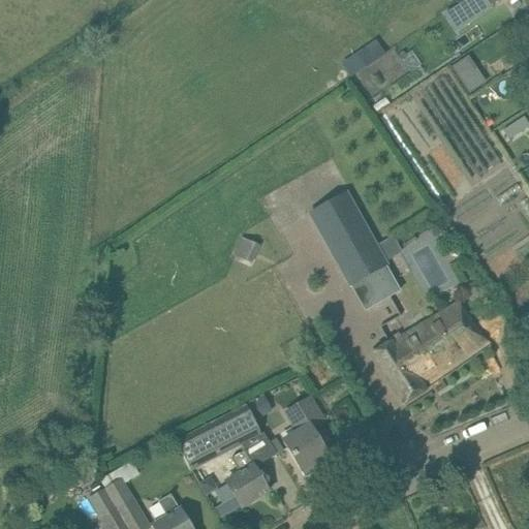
[(528,0),(485,0),(491,7),(501,0),(520,0),(528,11),(528,10),(528,0)]
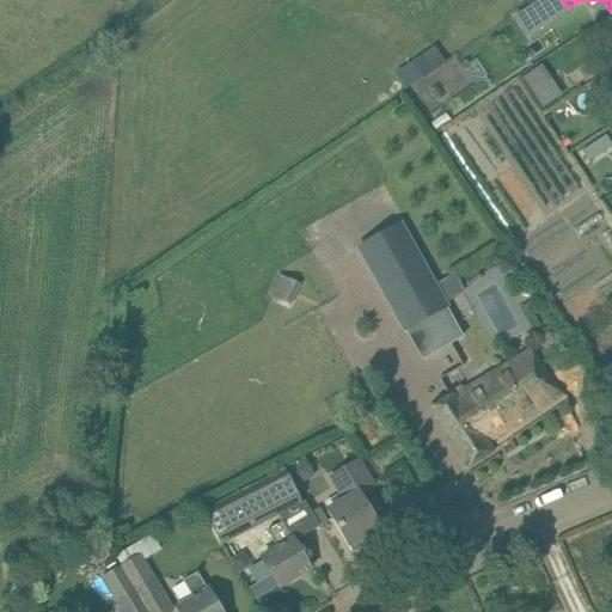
[(611,51),(601,60),(609,71),(611,68),(611,51)]
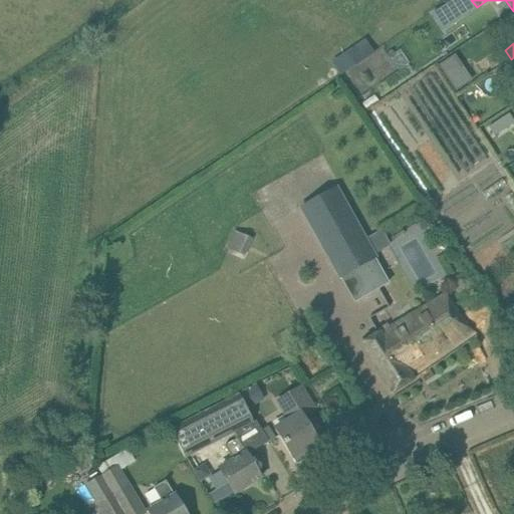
[(356,48),(334,63),(340,73),(363,58),(356,48)]
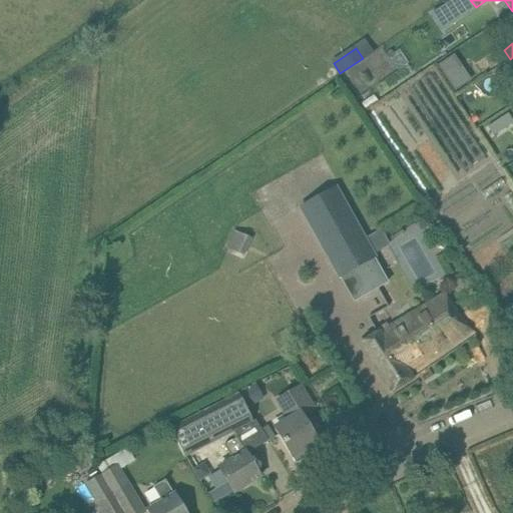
[(457,67),(444,76),(455,91),(468,83),(457,67)]
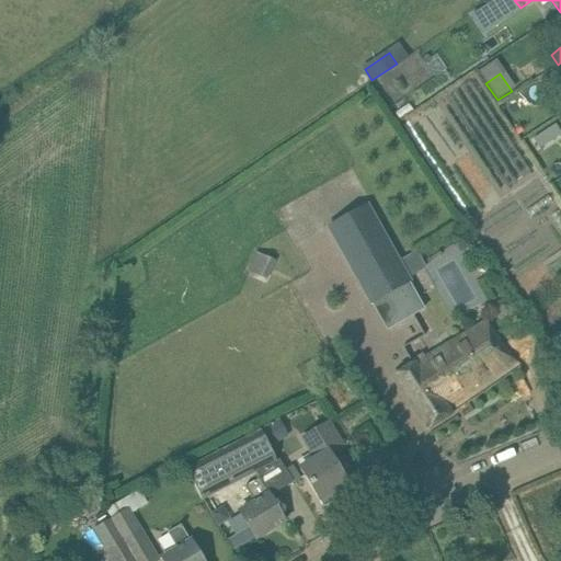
[(560,132),(556,124),(531,139),(539,150),(560,135),(560,132)]
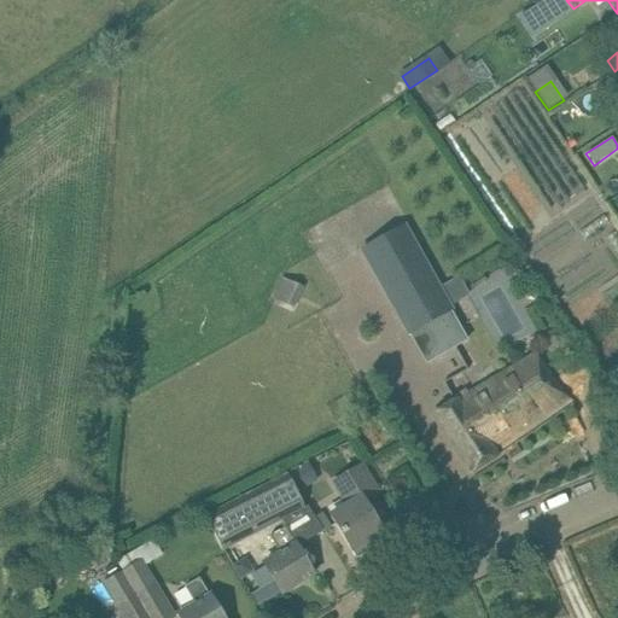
[(402,226),(361,250),(408,334),(436,319),(453,348),(466,340),(449,312),(450,310),(402,226)]
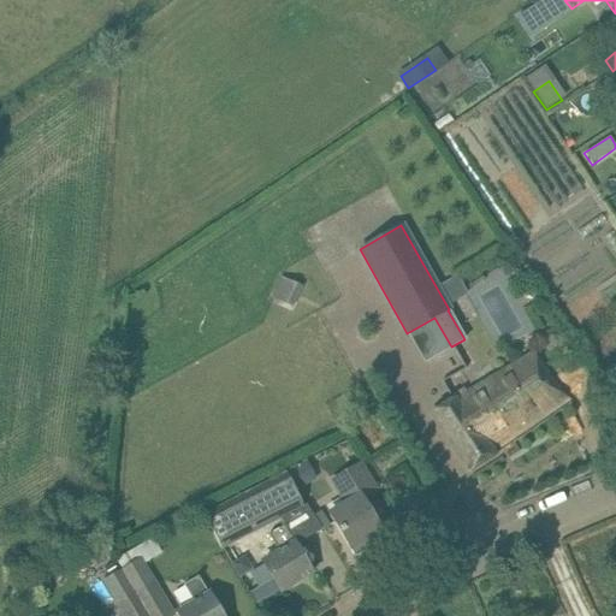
[(520,260),(508,267),(516,284),(529,276),(520,260)]
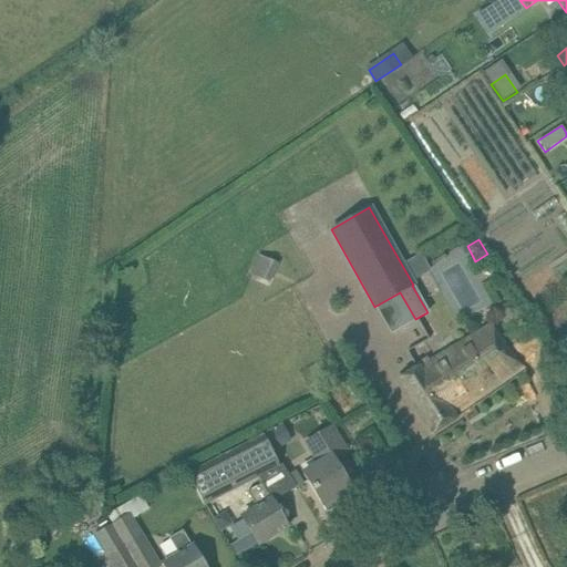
[(259,255),(249,275),(264,280),(272,261),(259,255)]
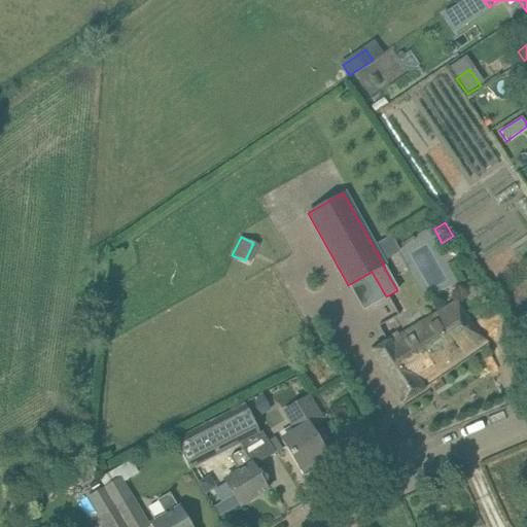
[(419,383),(462,354),(482,340),(458,301),(392,342),(391,340),(370,353),(400,402),(423,389),(419,383)]
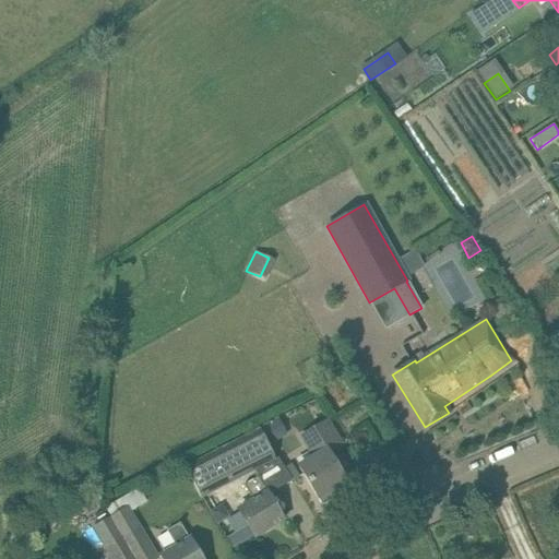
[(270,443),(286,435),(277,418),(260,427),(270,443)]
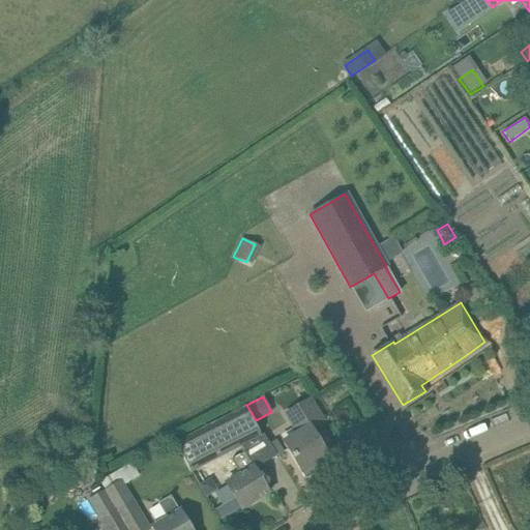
[(324,422),(314,405),(310,400),(286,414),(297,434),(283,443),(304,478),(320,468),(317,463),(327,457),(312,430),(324,422)]
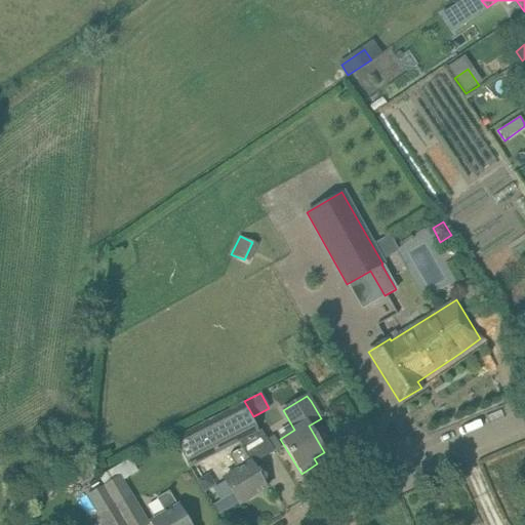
[(187,466),(209,453),(256,429),(242,402),(173,439),(187,466)]
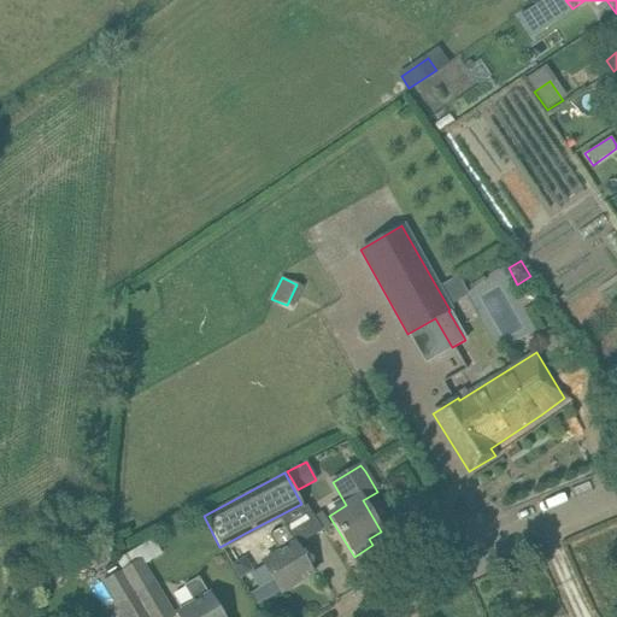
[(280,553),(263,563),(274,580),(281,593),(312,574),(297,546),(322,530),(307,505),(304,507),(301,504),(276,517),(282,527),(269,535),(280,553)]
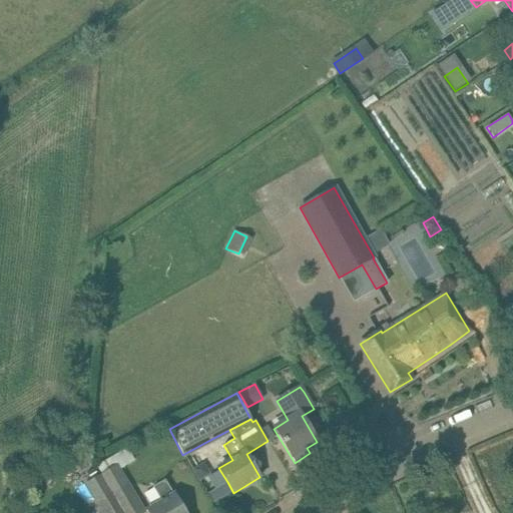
[(101,473),(100,474),(123,512),(142,512),(144,512),(119,471),(135,462),(127,447),(97,466),(101,473)]
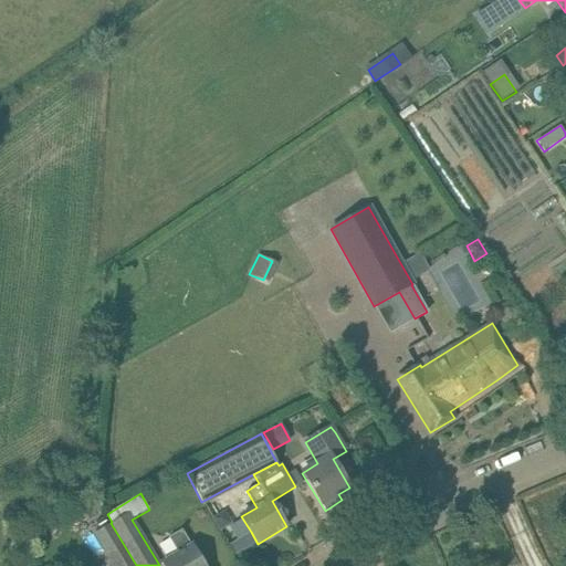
[(231,524),(227,515),(220,514),(212,519),(219,531),(231,524)]
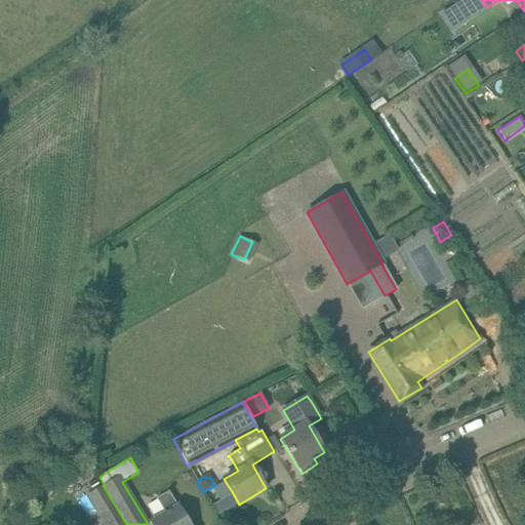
[(126,524),(103,485),(89,493),(108,524),(126,524)]
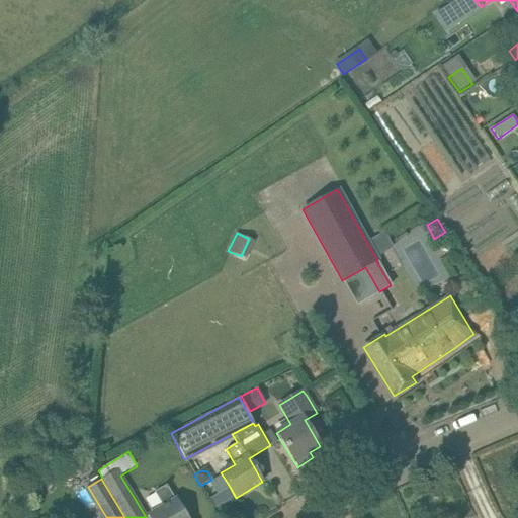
[(149,516),(150,517),(186,517),(180,507),(175,500),(166,485),(154,493),(163,507),(149,516)]
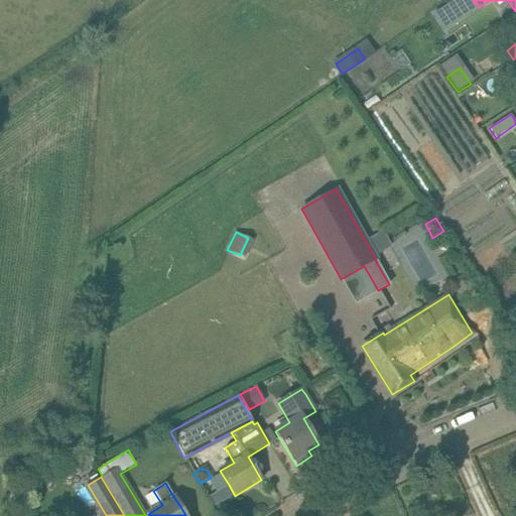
[(229,485),(210,496),(217,507),(235,496),(229,485)]
